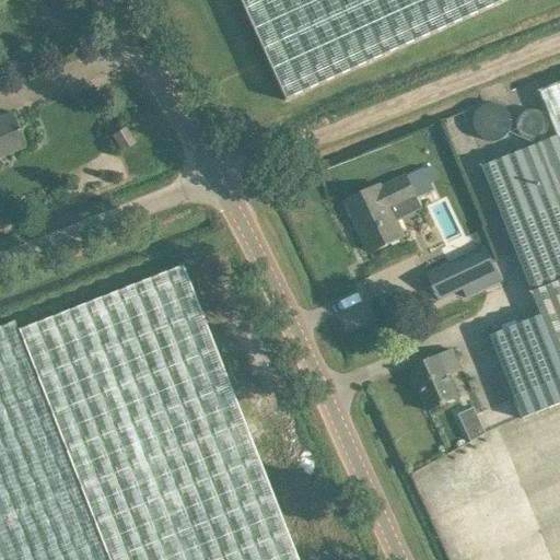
[(238,0),(283,97),(498,0),(238,0)]
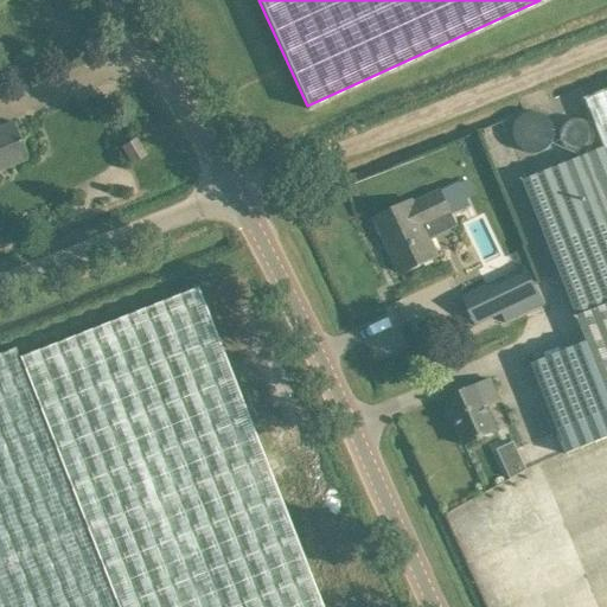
[(606,90),(586,100),(606,151),(523,184),(587,346),(531,368),(567,458),(606,441),(606,90)]
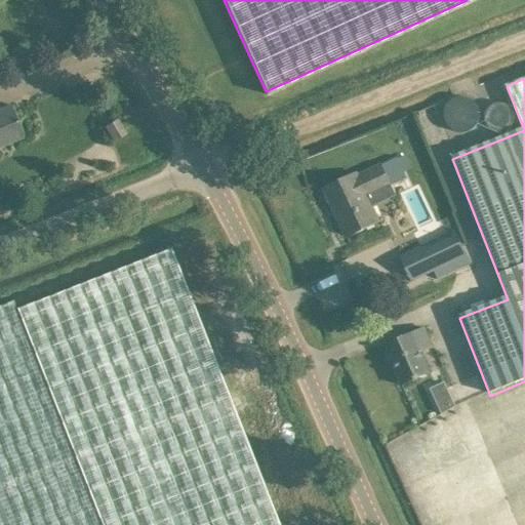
[(478,117),(478,116),(478,112),(477,109),(472,103),(469,99),(465,98),(458,97),(454,98),(450,99),(446,103),(442,109),(441,117),(442,122),(446,129),(451,133),(457,135),(461,135),(466,134),(472,130),(476,125),(478,121),(478,117)]
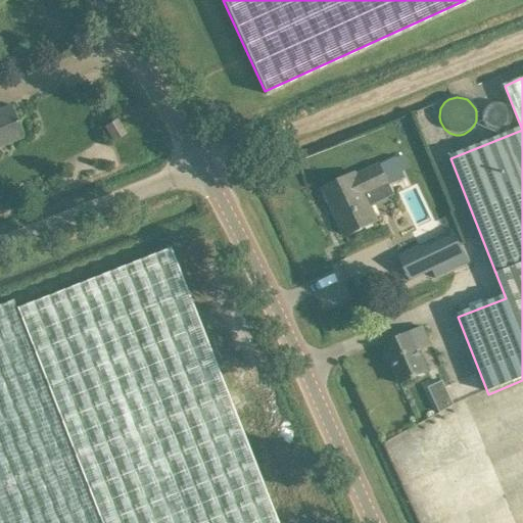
[(11,106),(0,110),(0,145),(24,137),(11,106)]
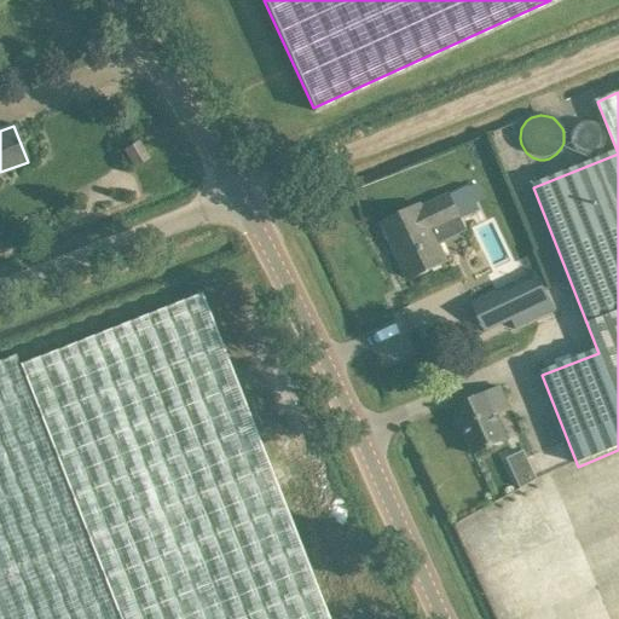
[(148,158),(140,148),(138,143),(126,151),(136,166),(148,158)]
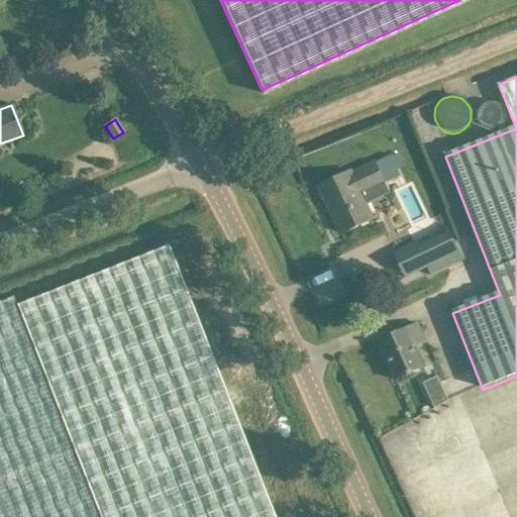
[(392,157),(398,170),(406,166),(399,152),(392,157)]
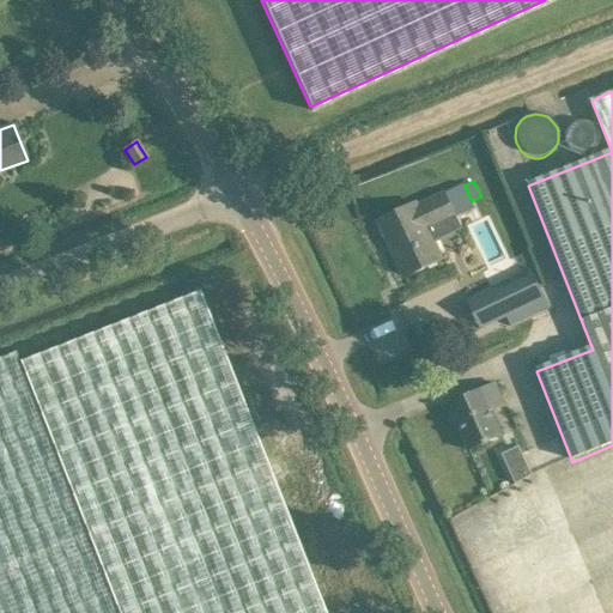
[(439,224),(456,216),(444,193),(418,206),(417,204),(380,222),(406,275),(442,259),(426,225),(437,219),(439,224)]
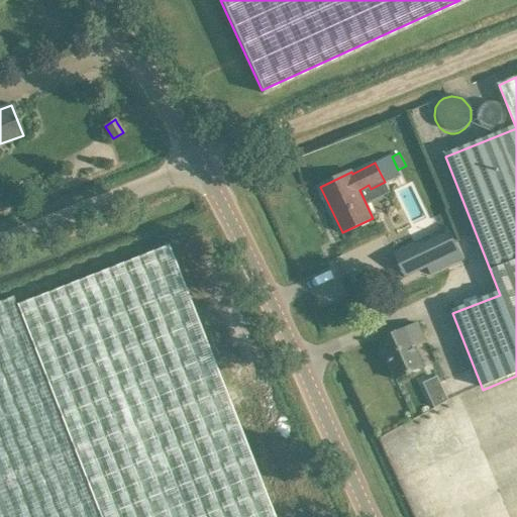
[(0,516),(274,516),(168,244),(16,304),(13,297),(0,301),(0,516)]
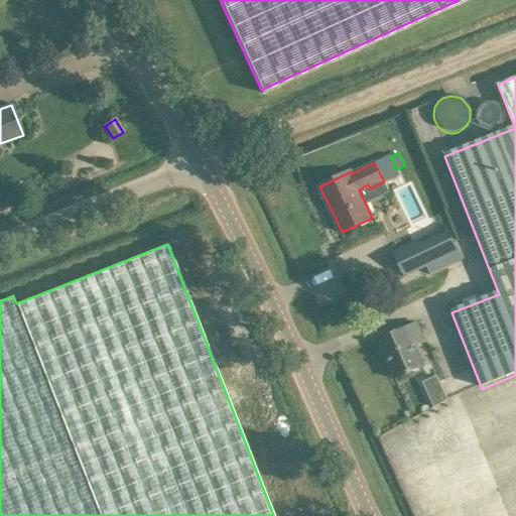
[(396,379),(405,375),(424,367),(414,345),(425,340),(417,323),(379,340),(396,379)]
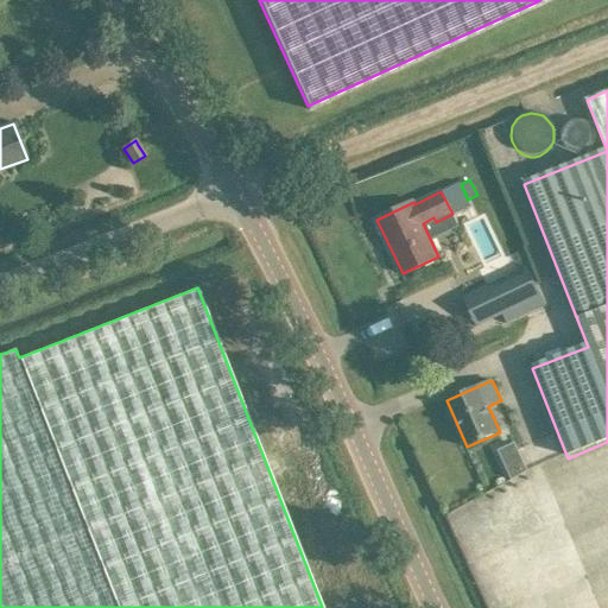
[(517,477),(533,468),(518,441),(501,450),(517,477)]
